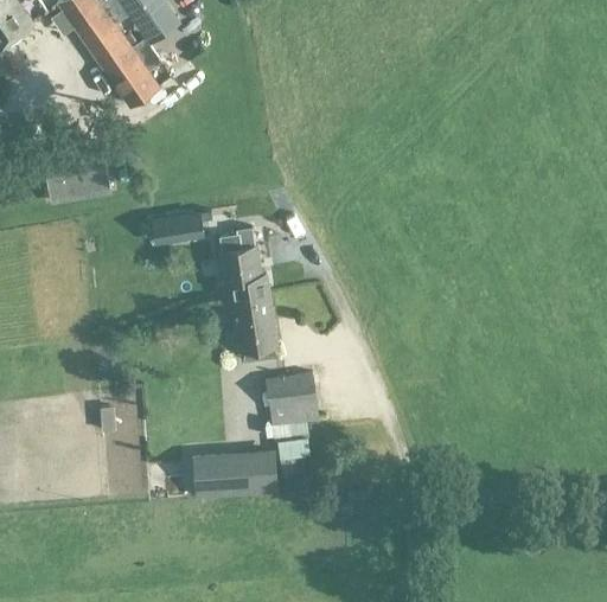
[(0,0),(0,51),(34,29),(13,0),(0,0)]
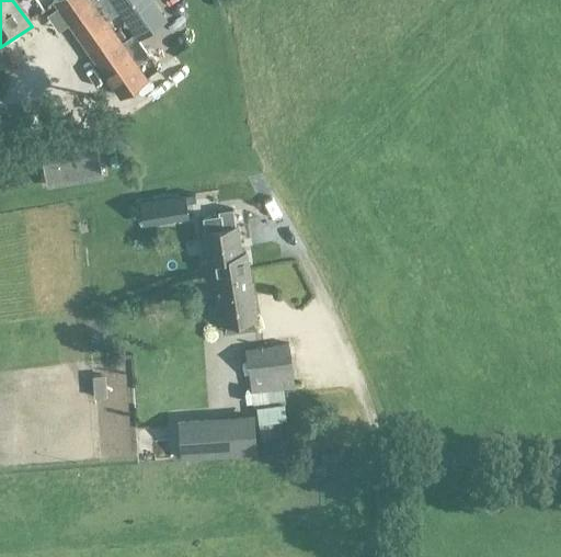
[(168,22),(152,0),(60,0),(53,6),(118,103),(149,82),(138,67),(149,59),(138,43),(168,22)]
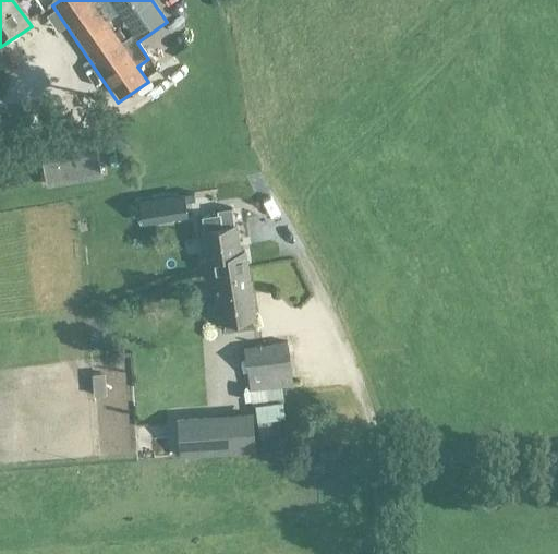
[(95,133),(39,143),(48,192),(104,182),(95,133)]
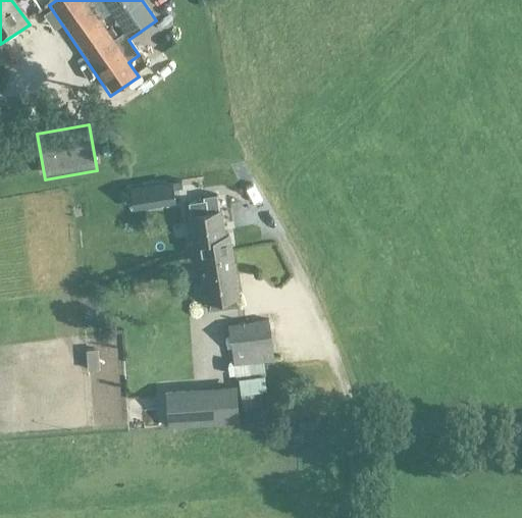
[(132,193),(135,212),(163,207),(175,206),(172,187),(160,189),(132,193)]
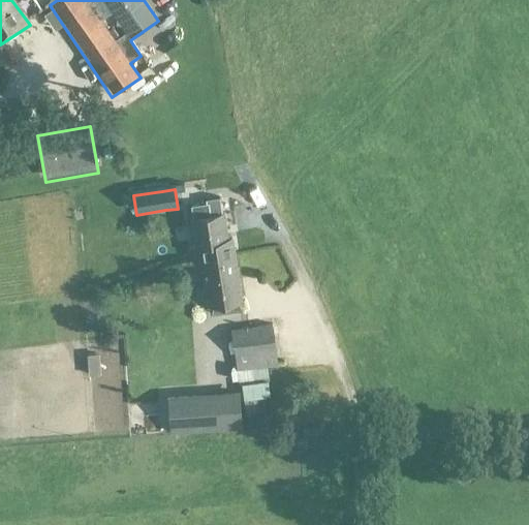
[(191,209),(193,221),(191,221),(195,247),(199,247),(203,266),(235,261),(231,242),(227,243),(223,216),(221,217),(219,201),(206,203),(207,207),(191,209)]
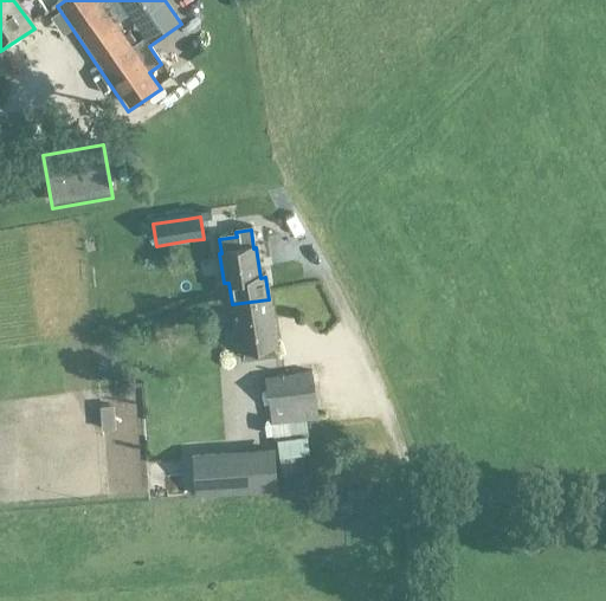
[(269,299),(232,304),(239,354),(276,348),(269,299)]
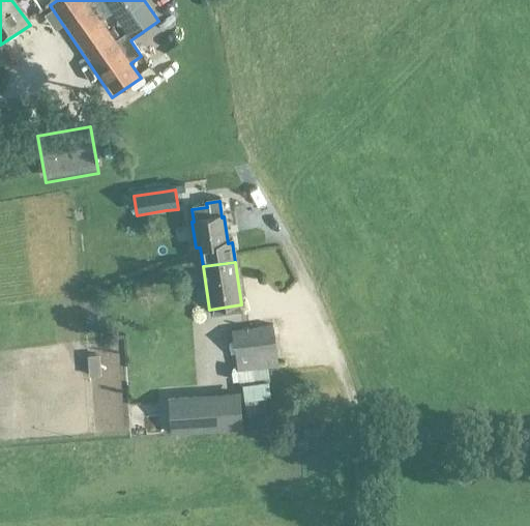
[(237,371),(236,371),(238,388),(254,386),(253,371),(278,369),(273,327),(232,333),(235,359),(236,359),(237,371)]
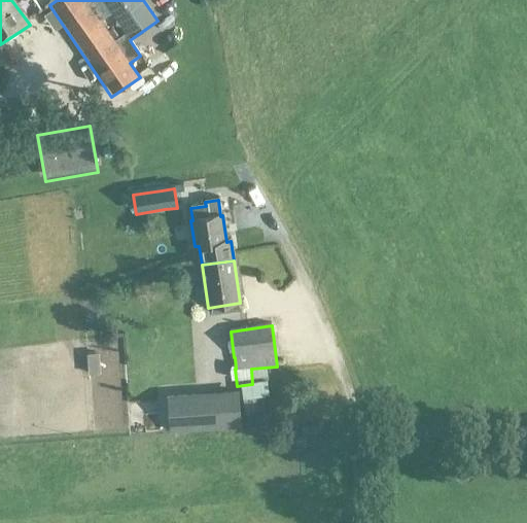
[(227,382),(226,358),(170,359),(171,383),(227,382)]
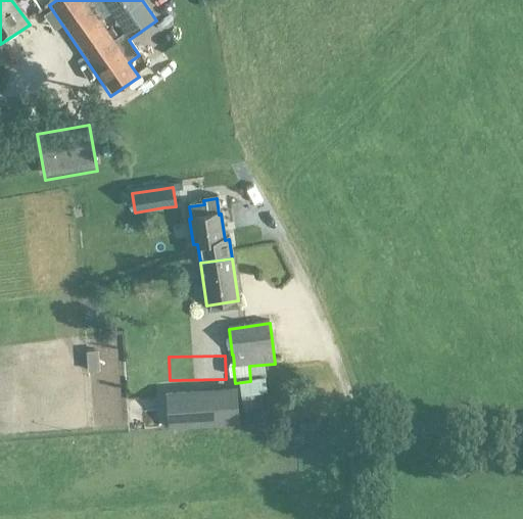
[(198,422),(236,419),(234,386),(165,391),(168,424),(198,422)]
